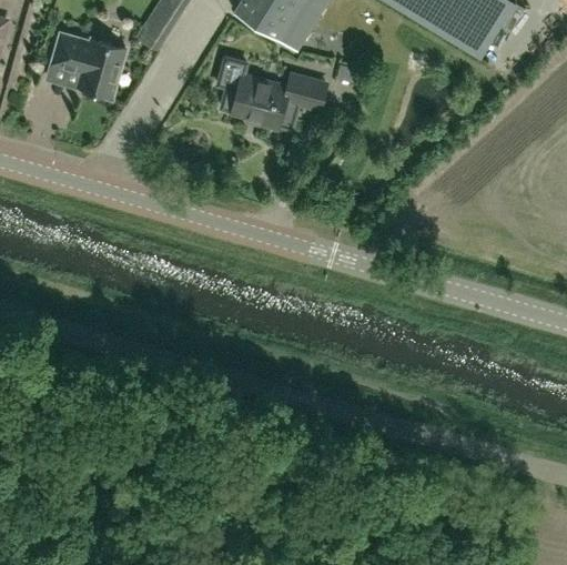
[(190,0),(162,0),(137,41),(155,53),(190,0)]
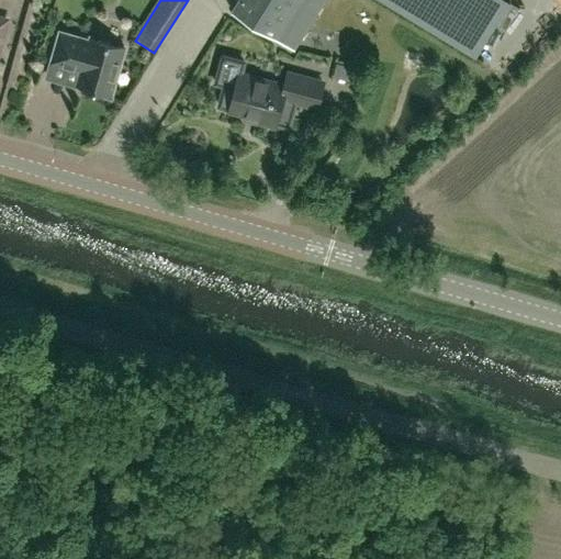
[(293,53),(326,0),(238,0),(229,13),(293,53)]
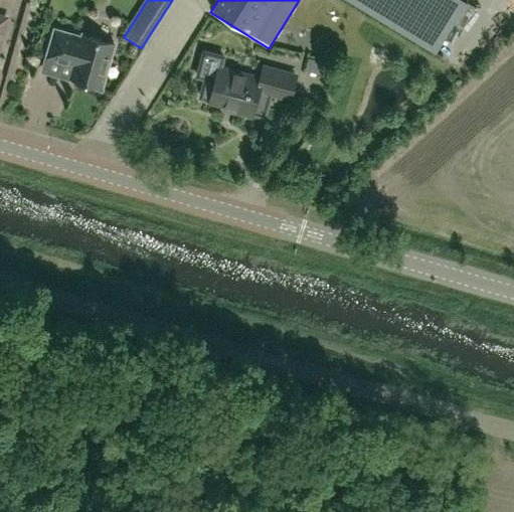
[(365,0),(365,1),(393,19),(405,0),(365,0)]
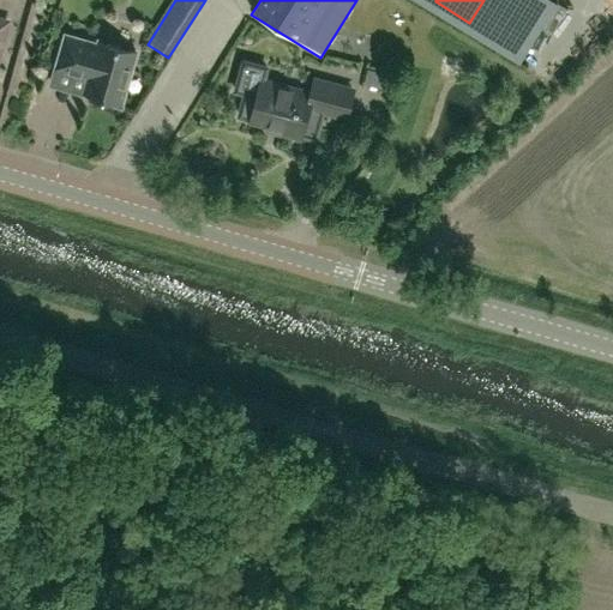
[(103,104),(119,109),(134,54),(97,43),(97,47),(65,37),(55,70),(88,79),(83,95),(104,101),(103,104)]
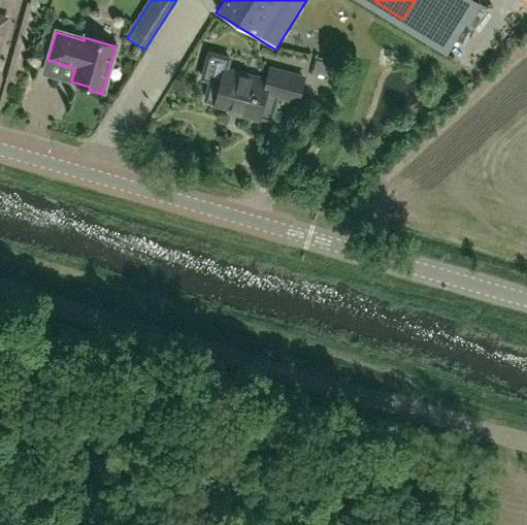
[(296,104),(302,80),(269,71),(266,83),(232,74),(235,62),(208,56),(201,80),(209,83),(204,102),(215,104),(215,106),(239,112),(238,116),(257,121),(264,95),(296,104)]
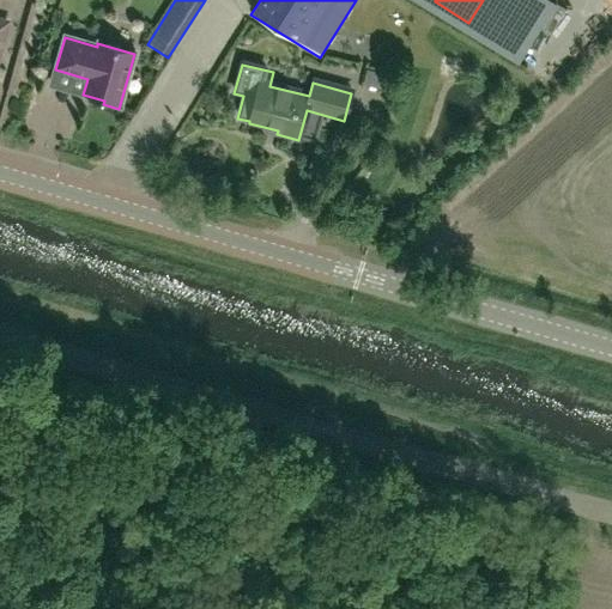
[(383,122),(394,92),(369,83),(358,114),(383,122)]
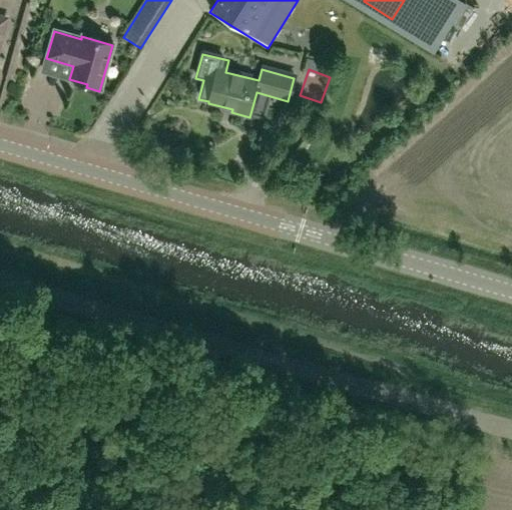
[(37,87),(33,105),(43,107),(47,89),(37,87)]
